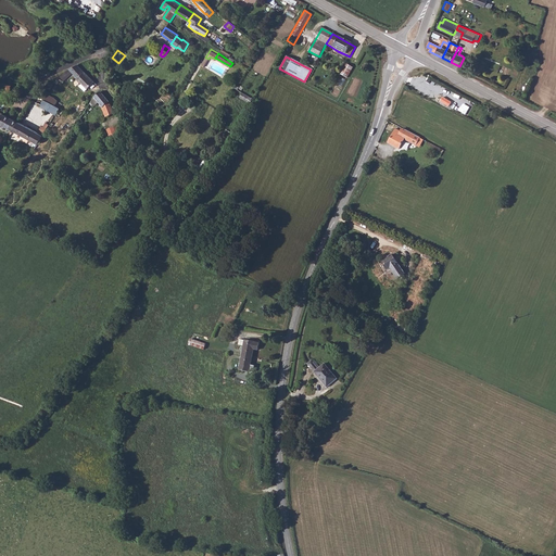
[(346,63),(342,75),(349,77),(353,66),(346,63)]
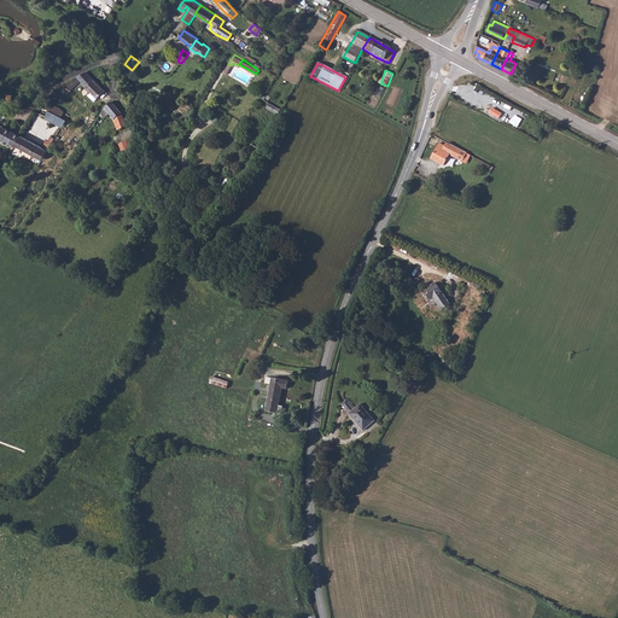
[(69,82),(65,88),(69,91),(71,88),(73,88),(81,81),(92,93),(89,95),(95,101),(105,91),(87,71),(77,76),(69,82)]
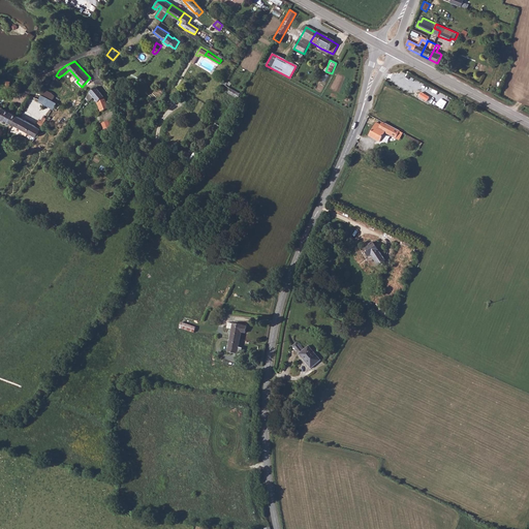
[(47,76),(41,86),(47,88),(51,80),(47,76)]
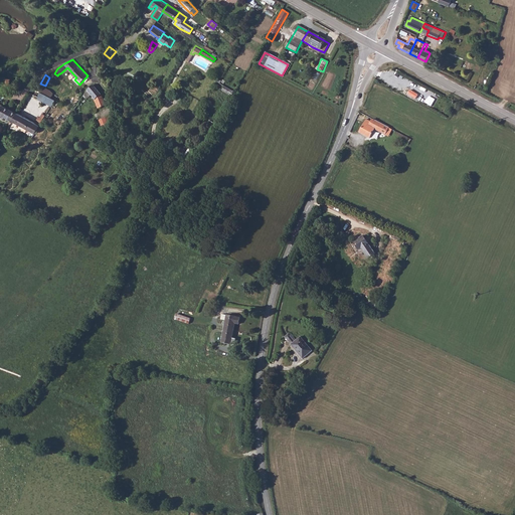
[(103,95),(94,84),(88,91),(87,93),(83,97),(88,100),(92,95),(96,100),(99,108),(100,109),(107,106),(103,95)]
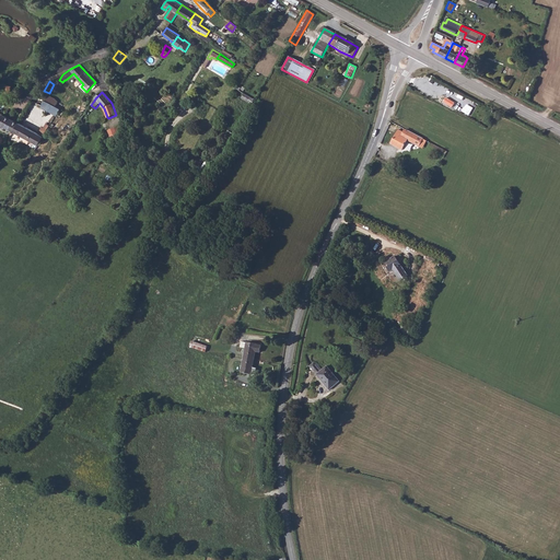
[(245,93),(242,98),(253,104),(255,100),(245,93)]
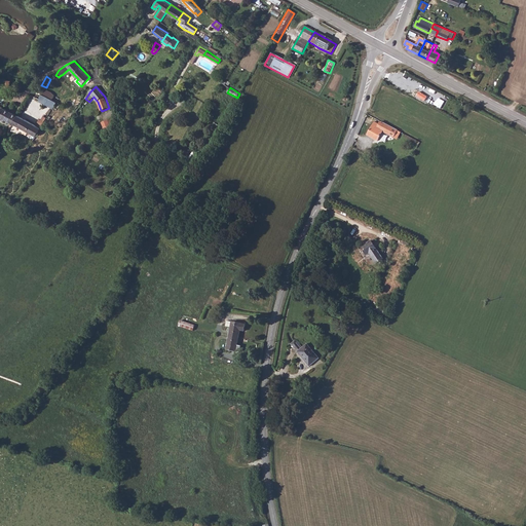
[(45,89),(42,95),(57,103),(59,100),(51,92),(45,89)]
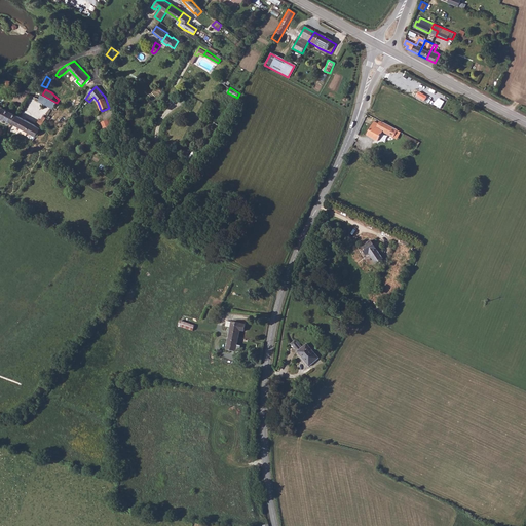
[(417,89),(413,95),(425,101),(428,96),(417,89)]
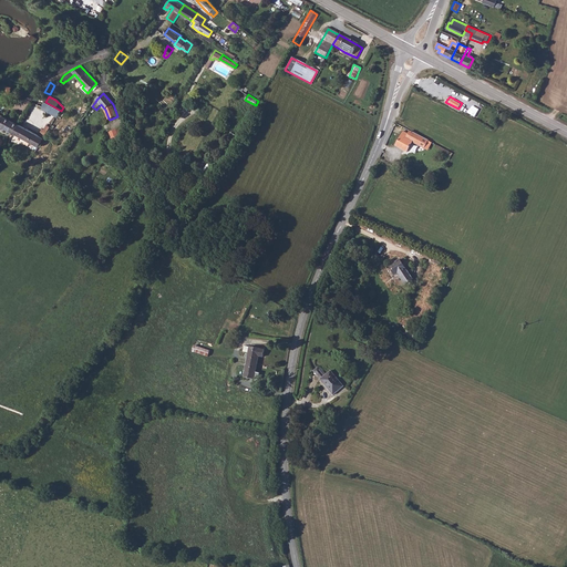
[(45,102),(42,109),(58,117),(59,115),(61,111),(45,102)]
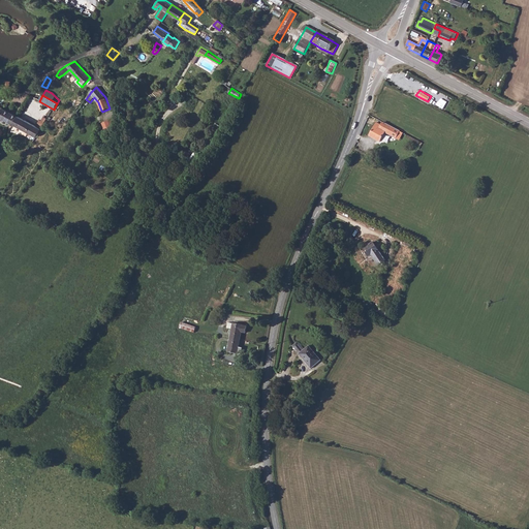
[(0,104),(0,117),(0,118),(5,120),(13,125),(19,116),(0,104)]
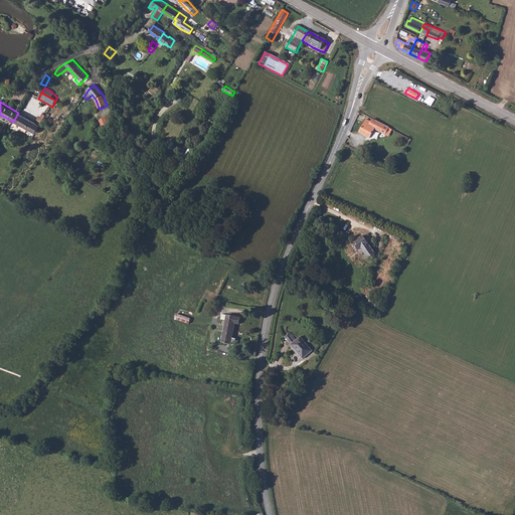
[(18,113),(13,122),(35,134),(39,126),(44,119),(39,116),(35,123),(18,113)]
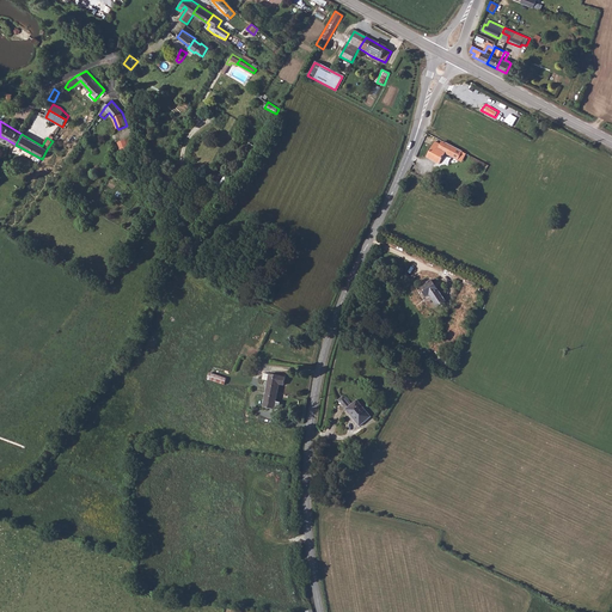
[(134,147),(130,139),(118,144),(121,150),(126,148),(127,150),(134,147)]
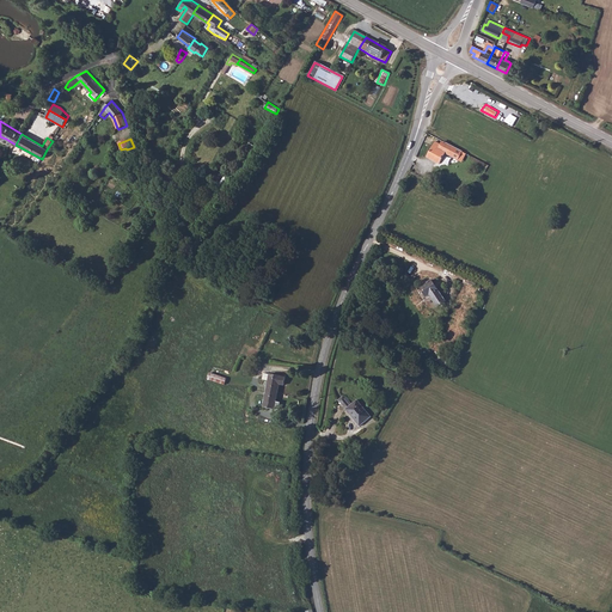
[(458,148),(445,141),(444,145),(436,142),(429,157),(441,164),(446,153),(453,158),(458,148)]
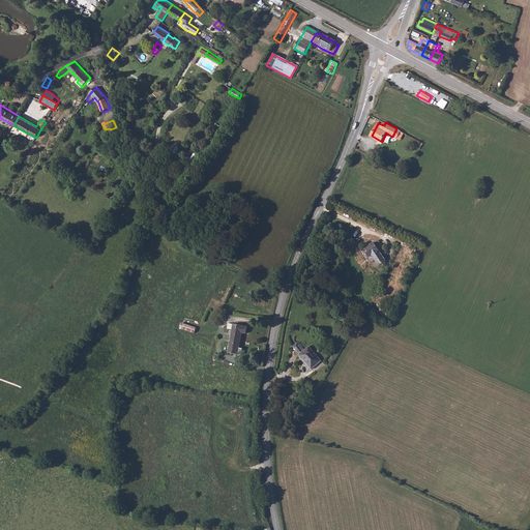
[(396,128),(392,137),(399,139),(402,131),(396,128)]
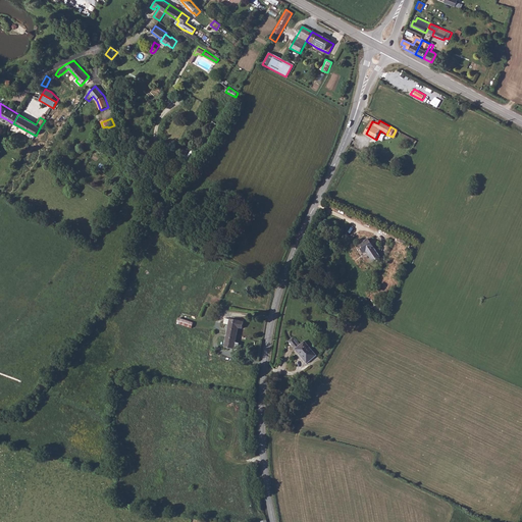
[(369,240),(360,246),(365,254),(367,253),(374,262),(381,258),(369,240)]
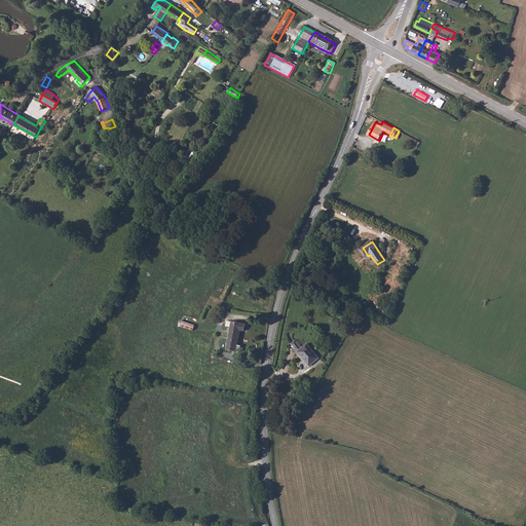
[(378,304),(375,311),(383,315),(386,308),(378,304)]
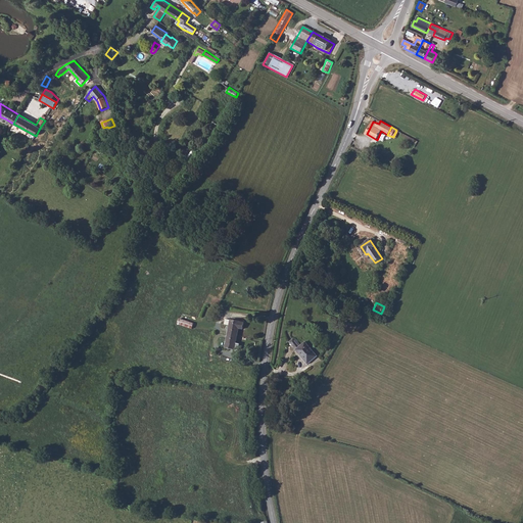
[(180,319),(178,324),(192,328),(194,322),(180,319)]
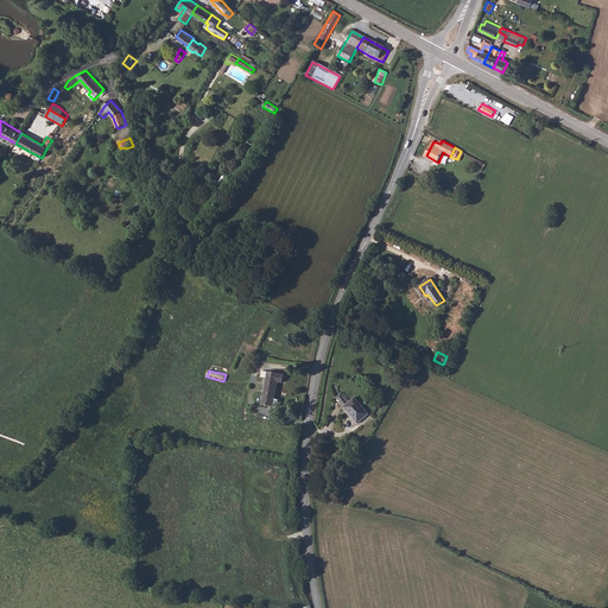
[(266,379),(265,388),(277,390),(278,381),(283,382),(284,374),(279,374),(279,373),(268,372),(268,373),(261,372),(261,378),(266,379)]
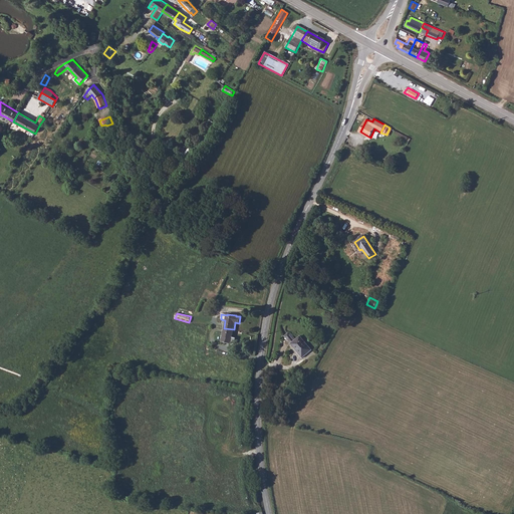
[(234,329),(224,328),(223,343),(233,344),(234,329)]
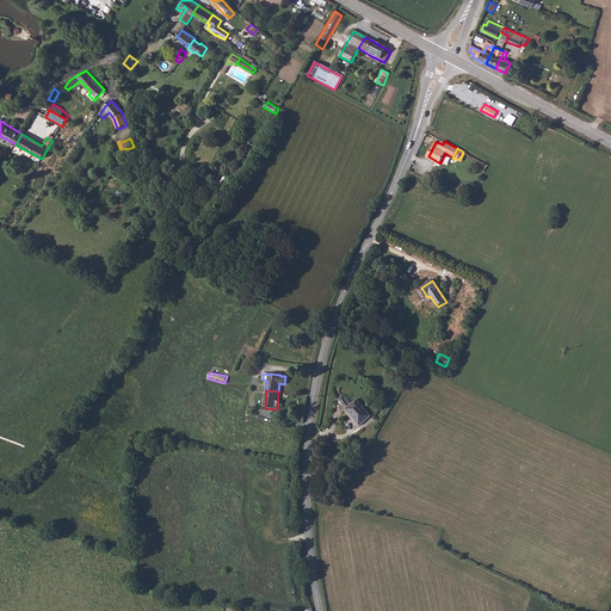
[(340,401),(347,409),(355,405),(346,395),(340,401)]
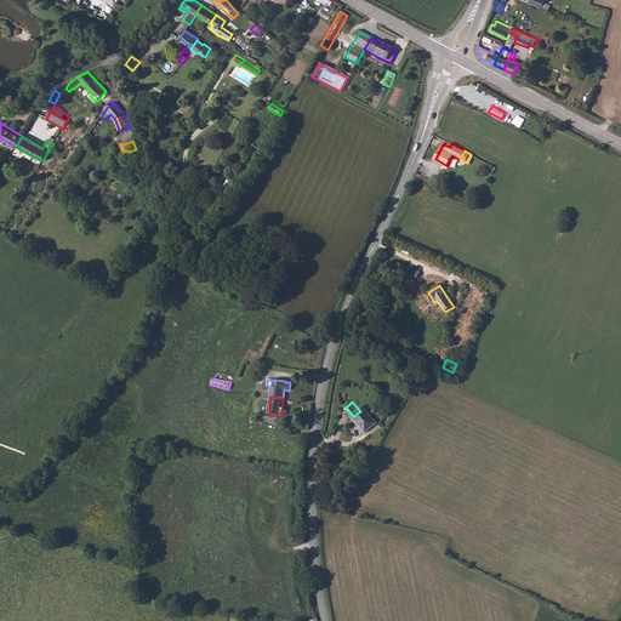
[(360,411),(353,416),(358,422),(358,421),(366,431),(377,422),(365,408),(360,411)]
